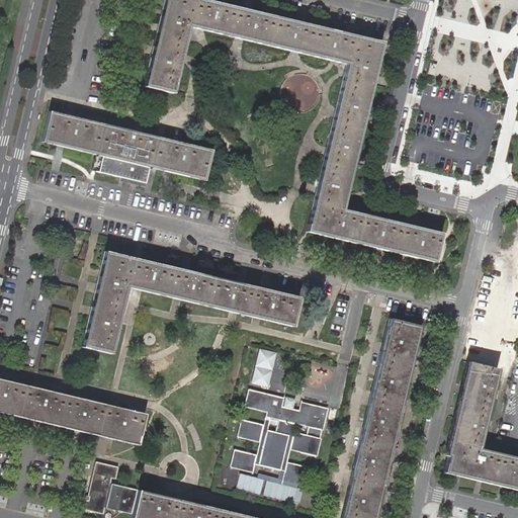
[(344,211),(384,40),(210,0),(164,0),(146,84),(173,91),(189,26),(348,64),(309,232),(418,258),(438,263),(443,241),(444,236),(344,211)]
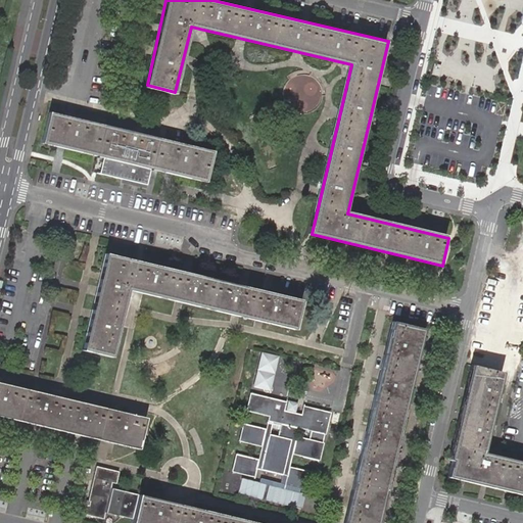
[(442,65),(435,63),(433,75),(439,76),(442,65)]
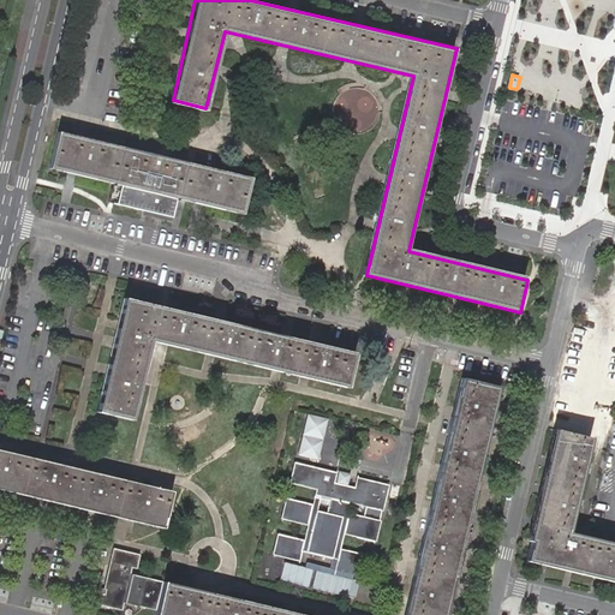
[(252,178),(60,133),(51,171),(243,216),(252,178)]
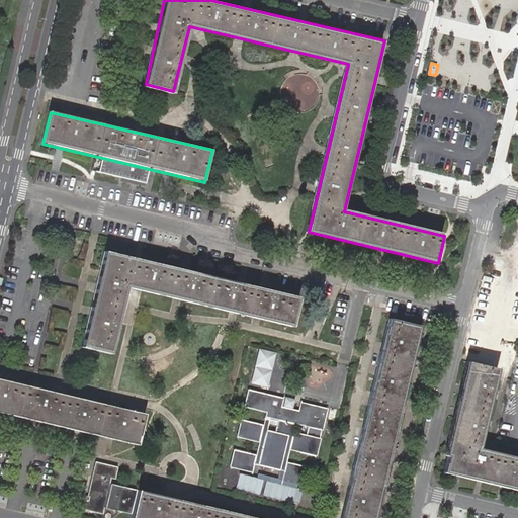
[(83,351),(110,356),(126,290),(292,330),(299,300),(105,254),(83,351)]
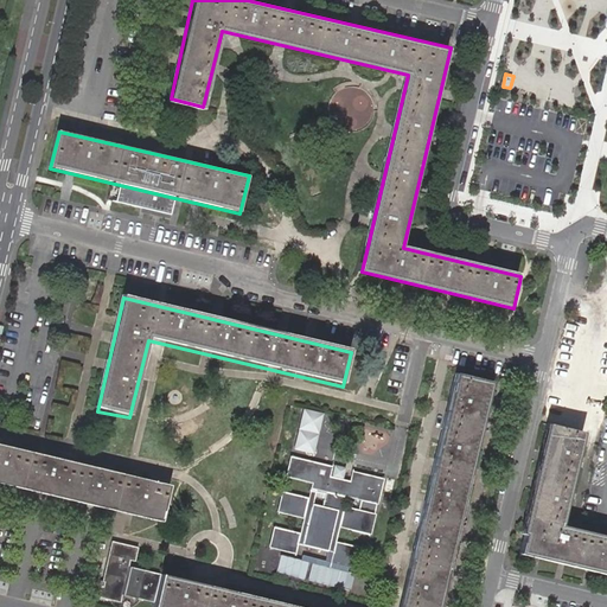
[(158,605),(157,606),(434,606),(491,384),(458,376),(401,606),(298,606),(164,576),(134,569),(135,564),(135,562),(140,563),(144,549),(117,543),(113,564),(104,599),(126,605),(127,596),(158,605)]
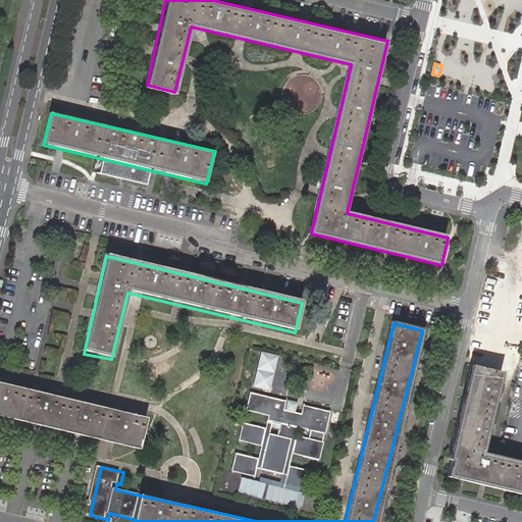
[(377,521),(425,331),(422,330),(373,521),(377,521)]
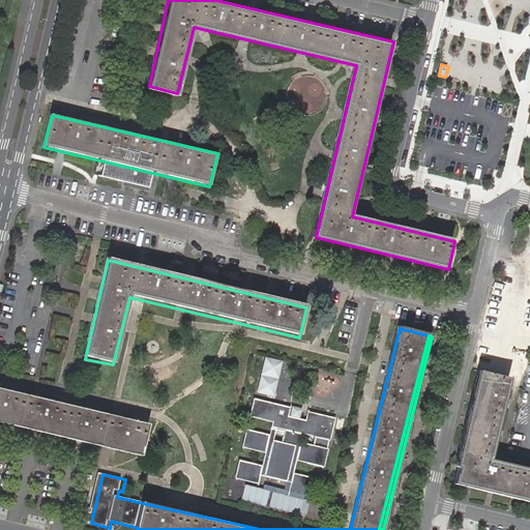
[(281,361),(263,357),(255,393),(272,398),(281,361)]
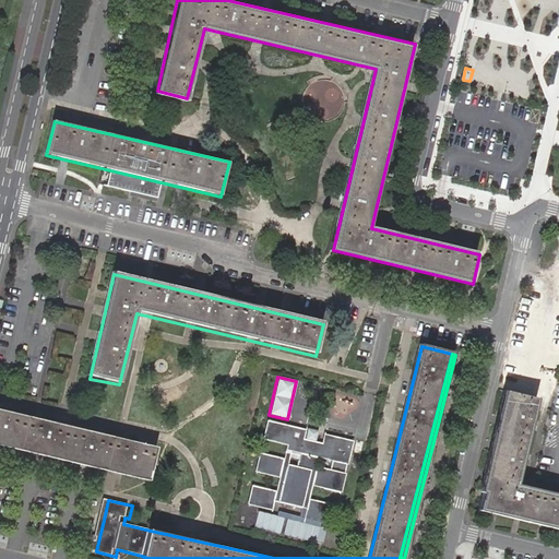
[(486,494),(511,391),(507,390),(482,492),(486,494)]
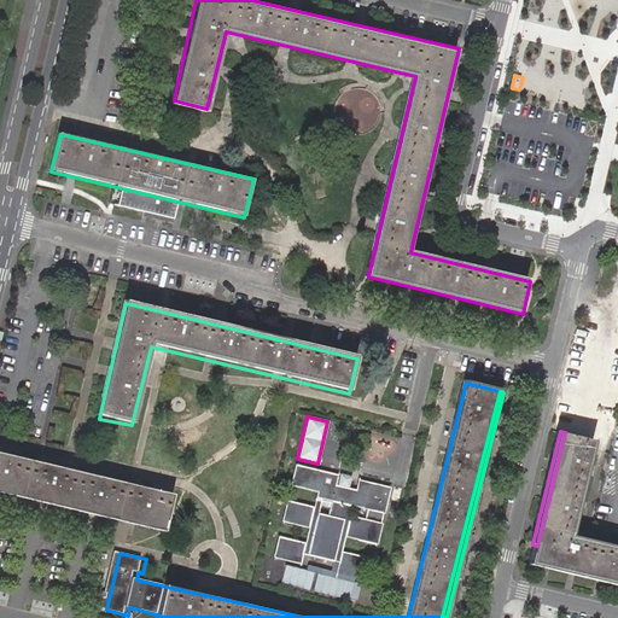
[(599,439),(565,432),(537,546),(535,560),(617,579),(617,544),(575,535),(599,439)]
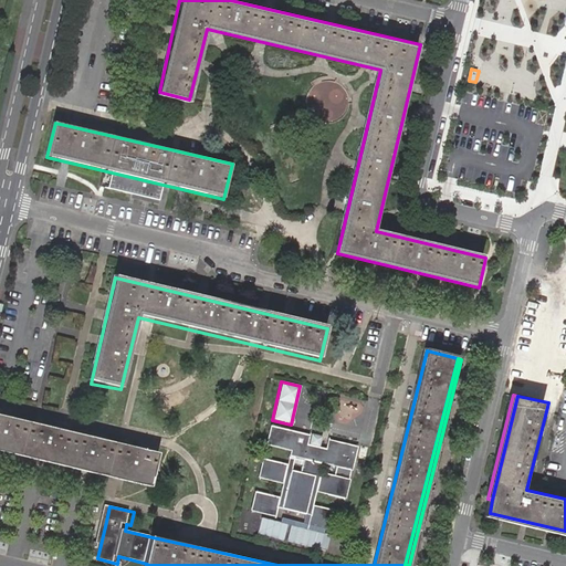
[(303,405),(295,423),(307,428),(314,409),(303,405)]
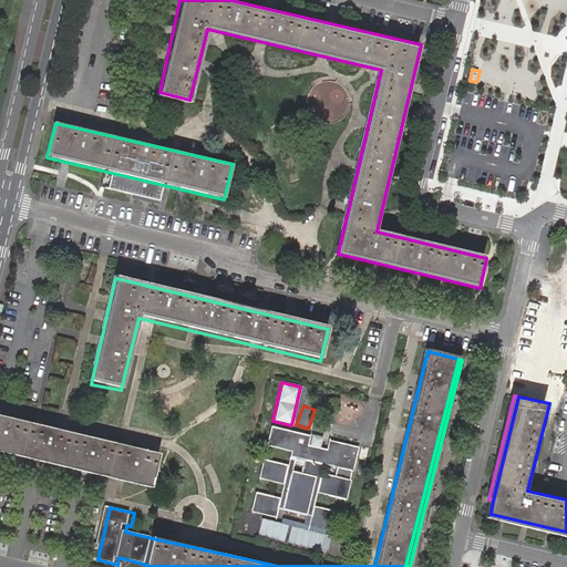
[(0,451),(156,488),(164,456),(0,419),(0,451)]
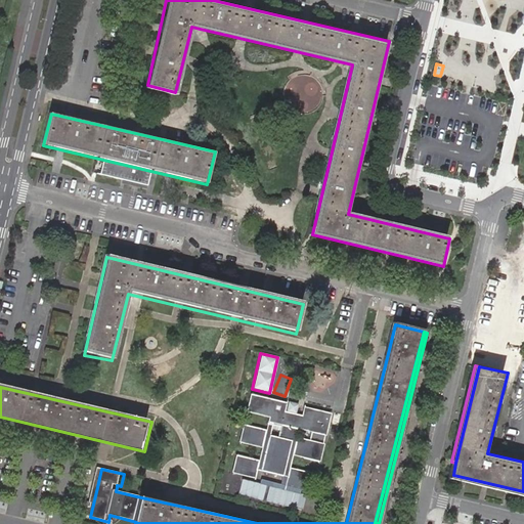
[(236,455),(232,473),(255,477),(257,468),(288,475),(286,484),(309,489),(313,471),(291,466),(293,454),(319,461),(330,411),(303,405),(302,413),(296,411),(286,409),(285,409),(287,401),(250,393),(246,411),(268,417),(265,430),(244,425),(239,442),(261,447),(259,461),(236,455)]
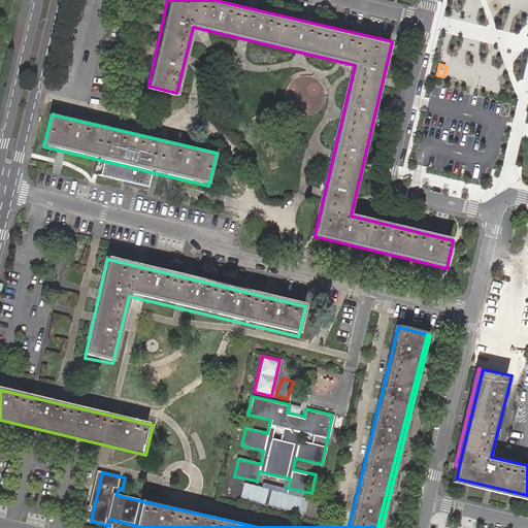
[(300,404),(290,402),(288,413),(298,415),(300,404)]
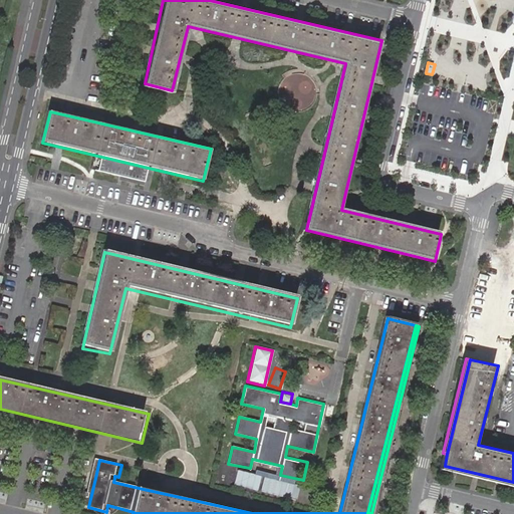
[(0,412),(141,446),(142,443),(0,409),(0,412)]
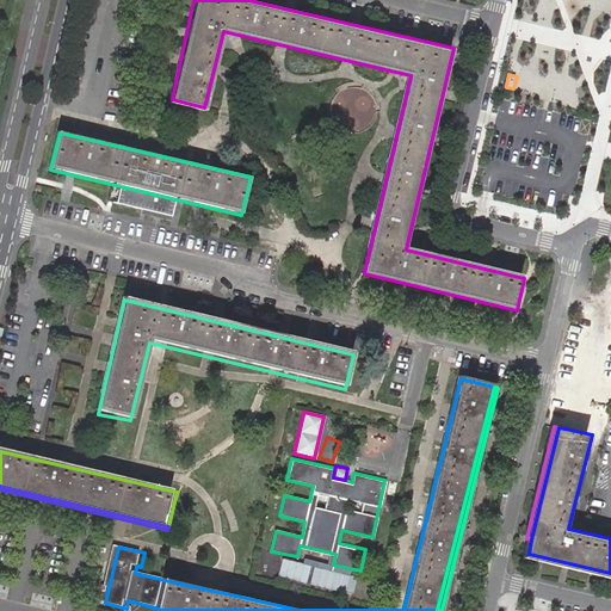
[(610,573),(529,554),(526,557),(610,578),(610,573)]
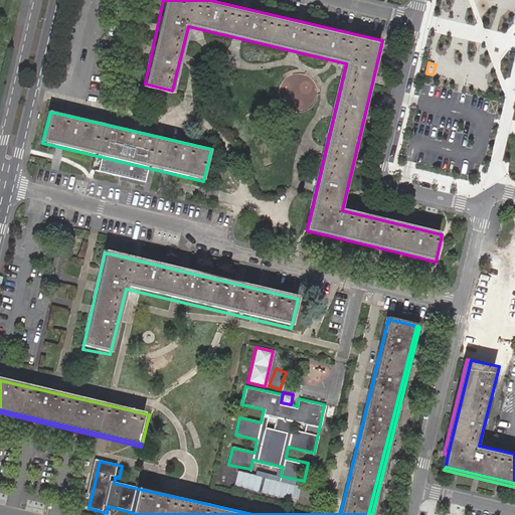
[(237,471),(235,486),(261,490),(264,475),(237,471)]
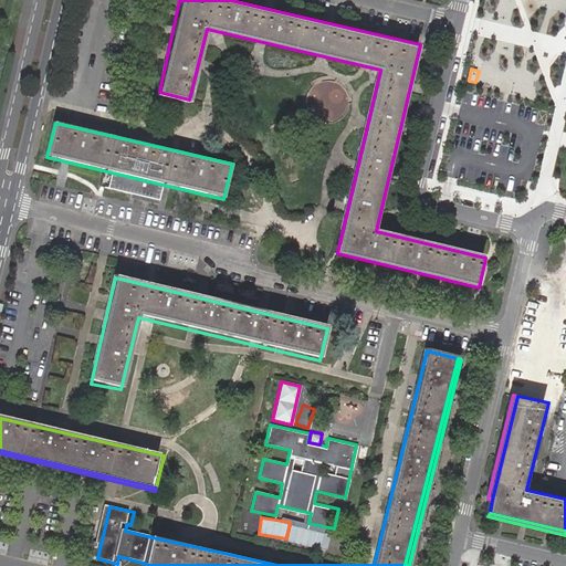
[(329,547),(332,531),(290,526),(287,543),(329,547)]
